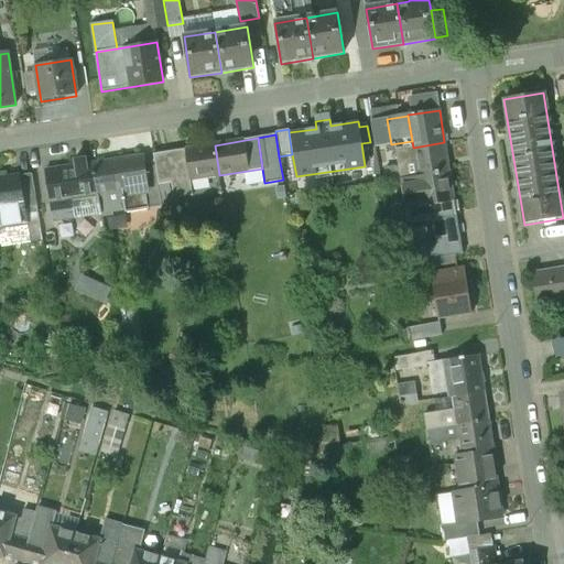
[(444,142),(413,148),(412,141),(398,143),(401,167),(402,179),(448,172),(444,142)]
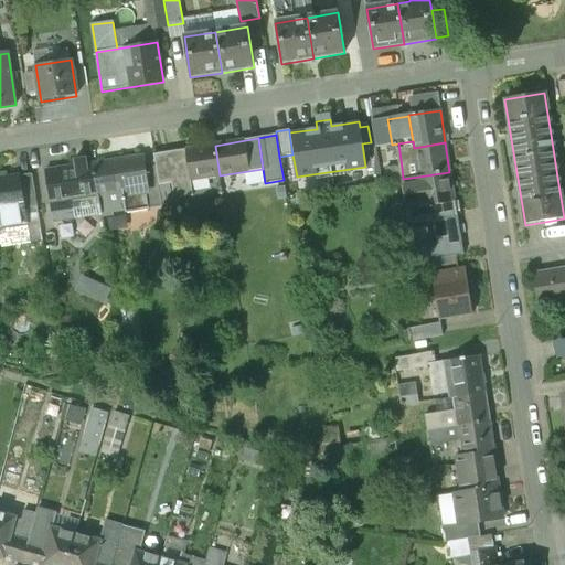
[(215,146),(167,152),(171,183),(174,199),(193,195),(191,180),(220,176),(215,146)]
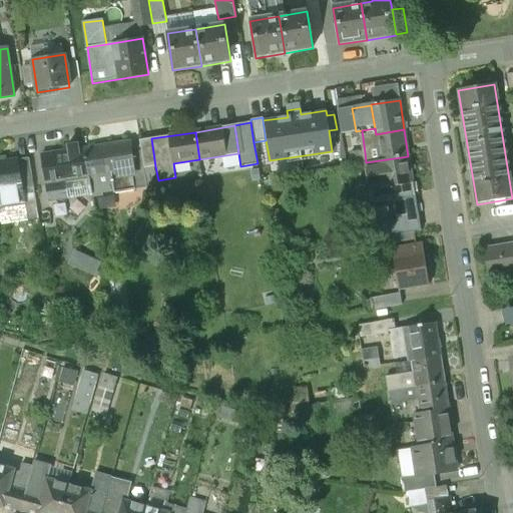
[(151,138),(139,140),(140,146),(144,167),(155,166),(151,138)]
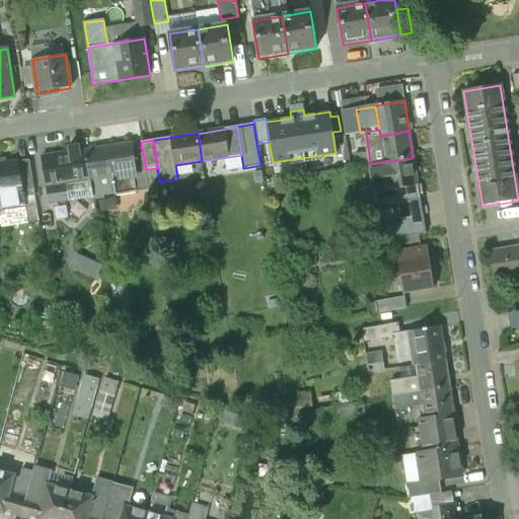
[(130,143),(85,150),(92,197),(93,199),(103,198),(102,193),(115,191),(116,196),(137,192),(131,149),(130,143)]
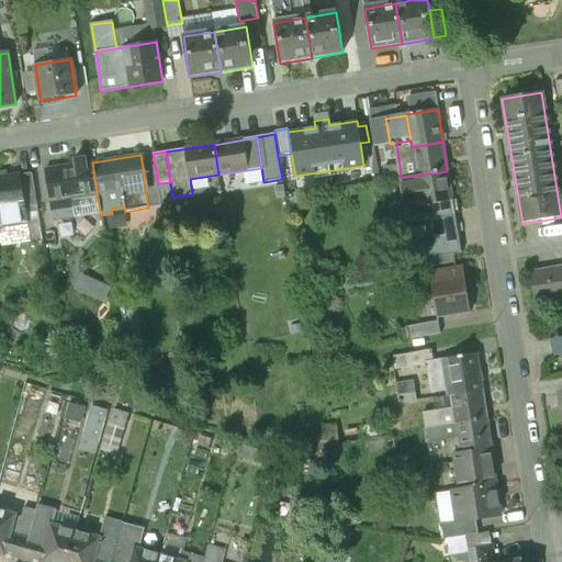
[(142,161),(148,208),(161,205),(158,183),(154,160),(142,161)]
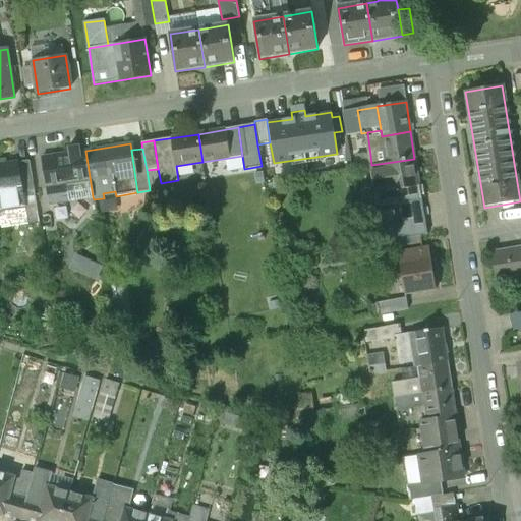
[(85,151),(41,158),(49,205),(93,197),(85,151)]
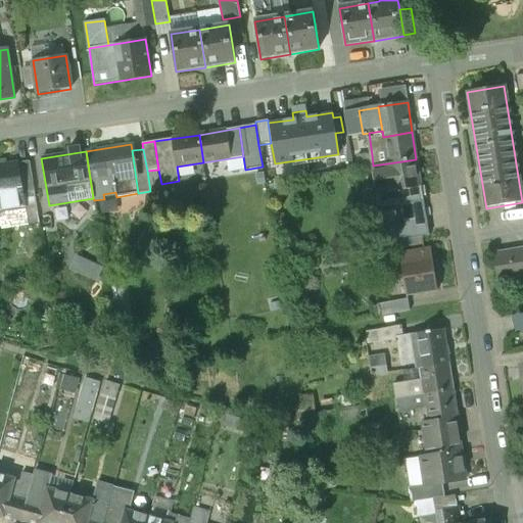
[(372,155),(350,158),(352,169),(372,165),(373,165),(372,155)]
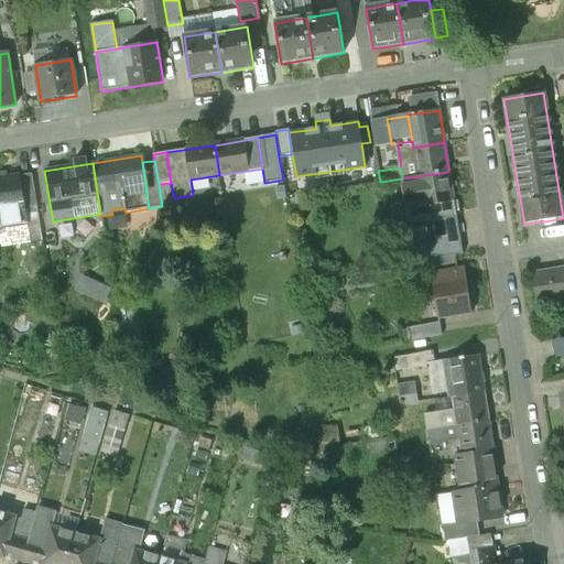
[(402,179),(401,179),(408,225),(456,217),(449,172),(448,172),(402,179)]
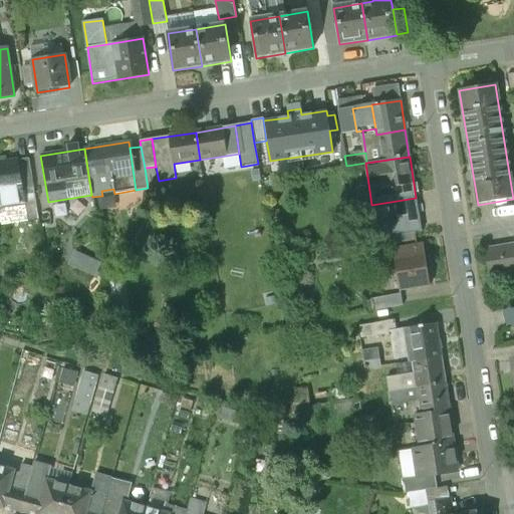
[(29,158),(17,160),(22,190),(33,188),(29,158)]
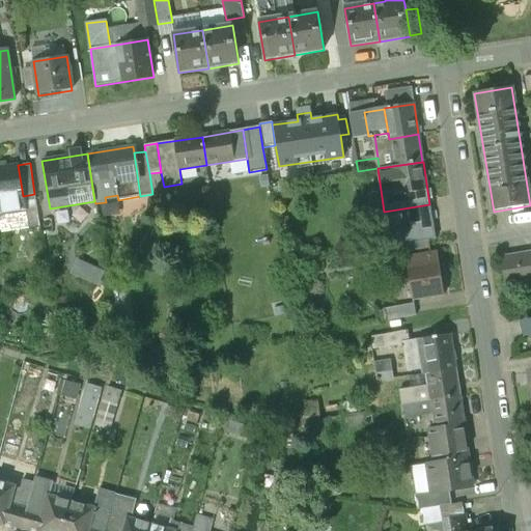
[(18,165),(0,167),(0,214),(25,211),(23,196),(18,165)]
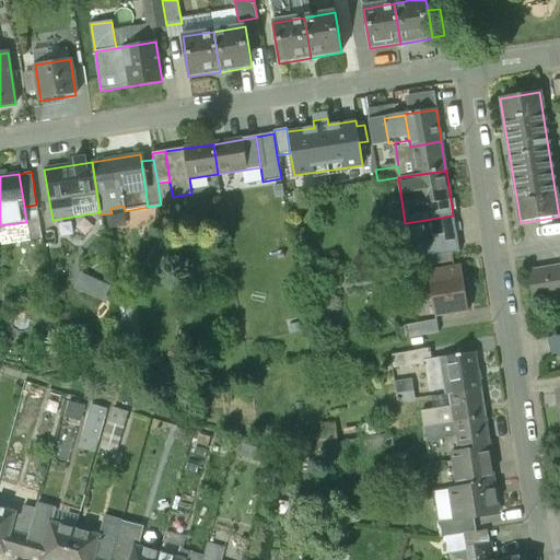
[(456,240),(411,247),(413,260),(458,252),(456,240)]
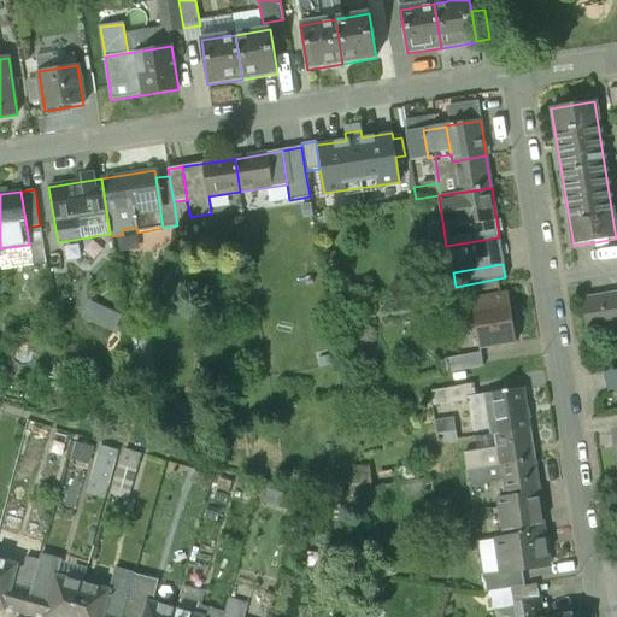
[(616,293),(582,300),(588,333),(616,328),(616,293)]
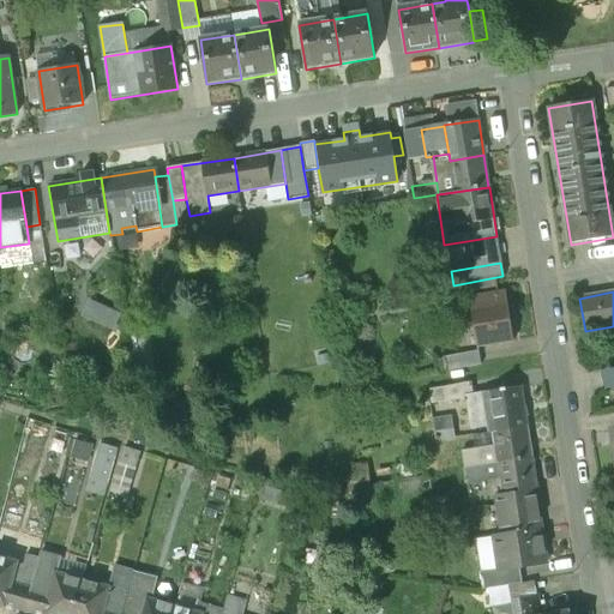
[(506,293),(470,298),(479,348),(513,342),(506,293)]
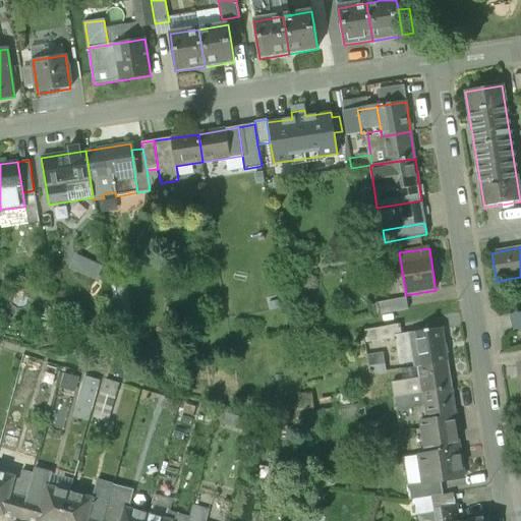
[(73,251),(67,266),(92,276),(98,262),(73,251)]
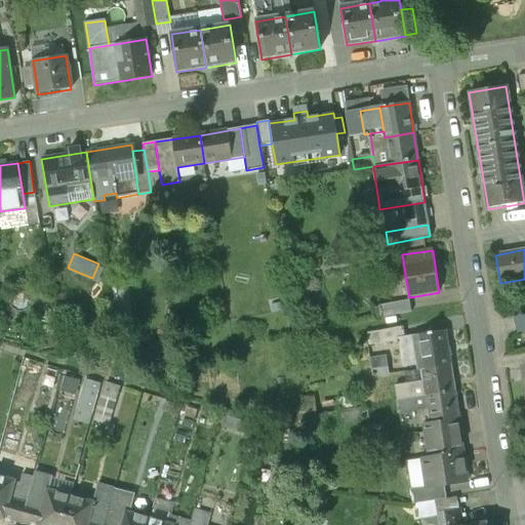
[(411,312),(409,299),(377,306),(379,318),(411,312)]
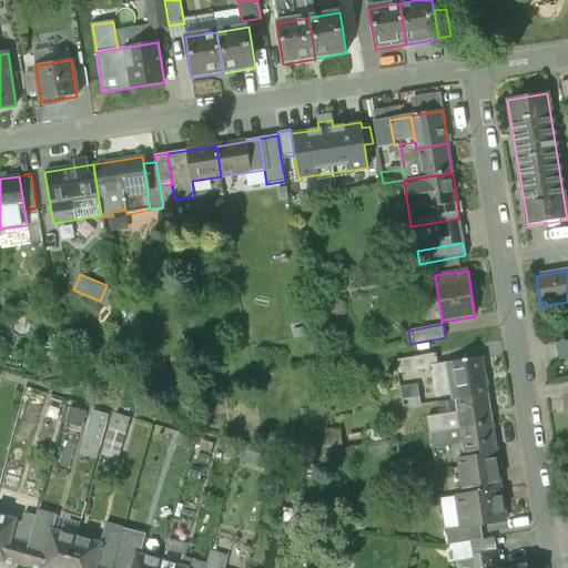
[(567,335),(551,337),(554,357),(567,355),(567,335)]
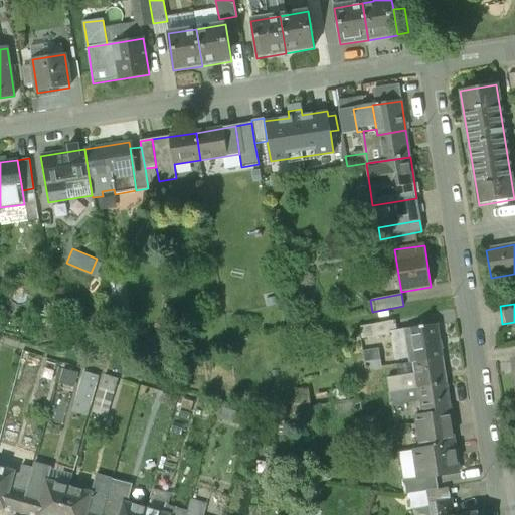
[(395,321),(372,325),(373,337),(397,334),(395,321)]
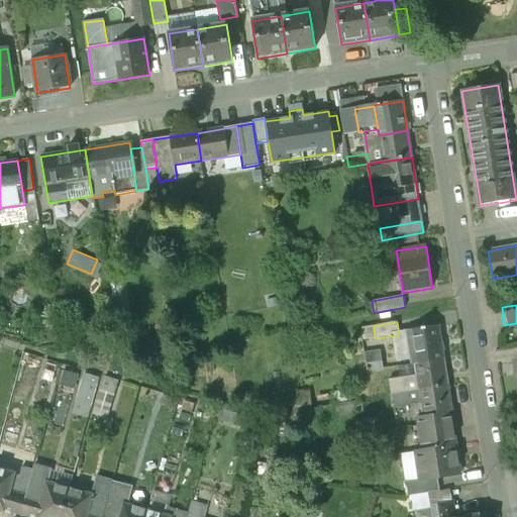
[(438,326),(406,331),(411,364),(415,364),(443,358),(438,326)]
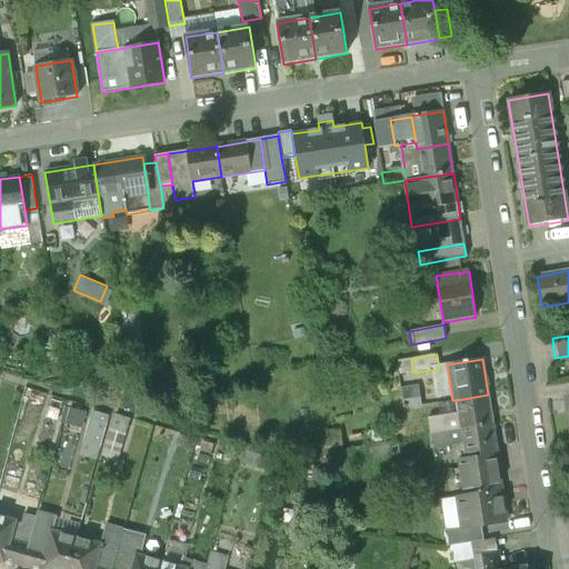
[(488,395),(457,400),(461,429),(493,425),(488,395)]
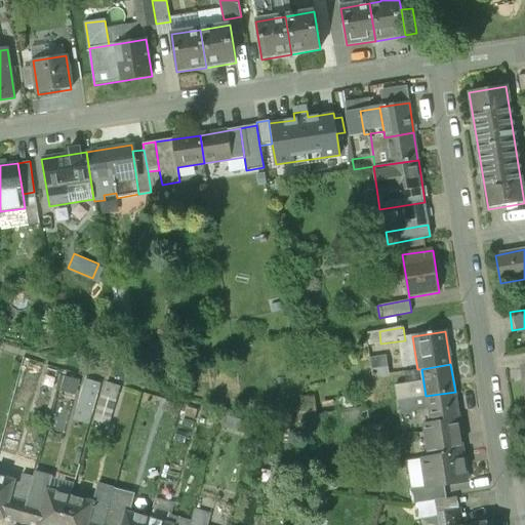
[(65,372),(59,388),(75,393),(80,377),(65,372)]
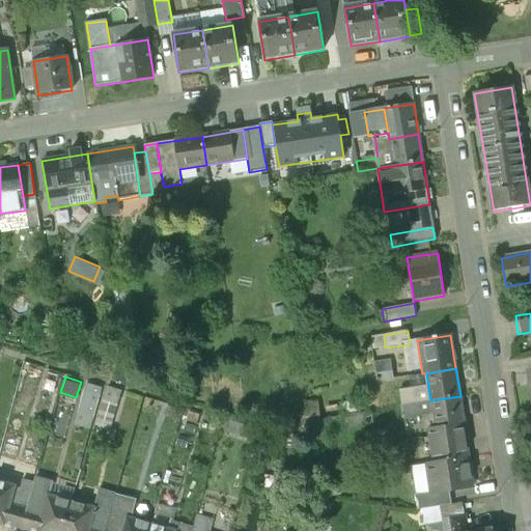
[(92,423),(101,384),(83,380),(74,419),(92,423)]
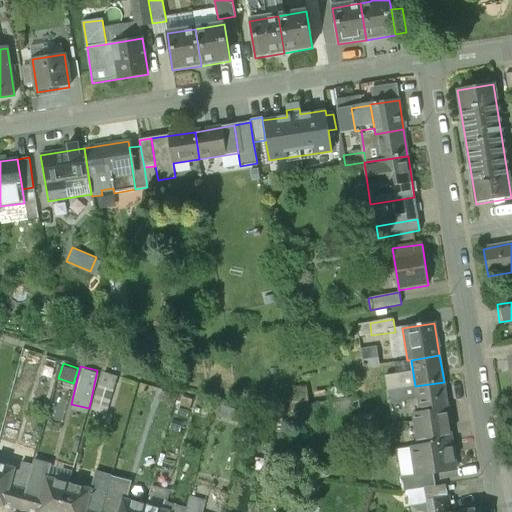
[(107,414),(120,375),(102,369),(89,408),(107,414)]
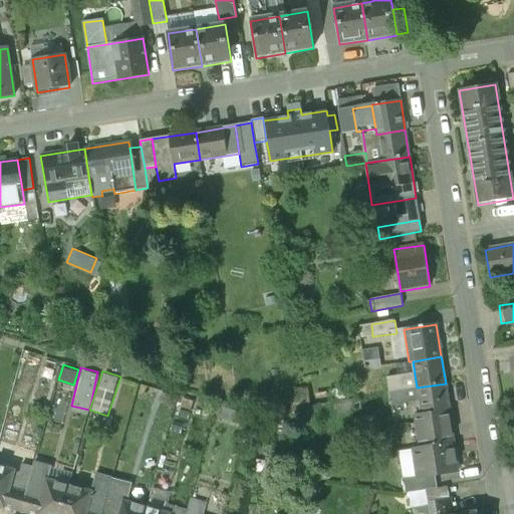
[(417,388),(389,393),(391,406),(418,401),(421,414),(421,415),(450,410),(446,383),(417,388)]
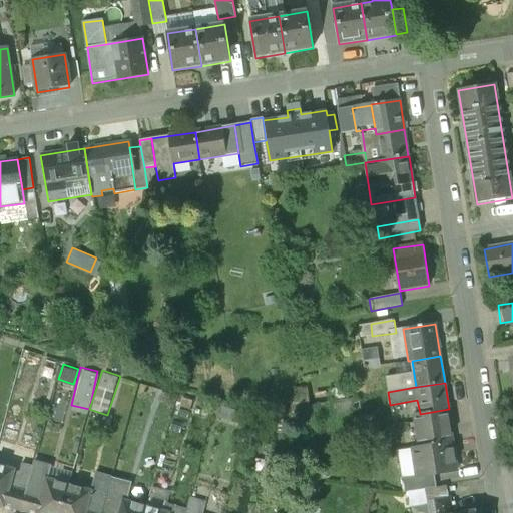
[(449,409),(420,414),(420,413),(414,414),(419,447),(452,442),(449,422),(451,422),(449,409)]
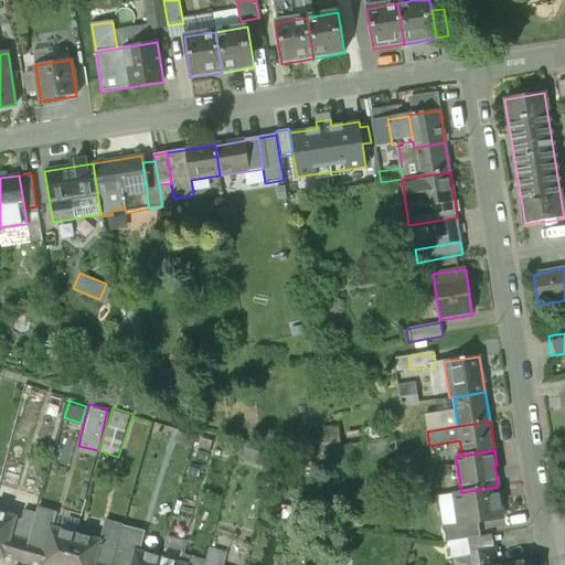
[(461,492),(454,493),(459,523),(459,525),(478,522),(503,518),(498,487),(461,492)]
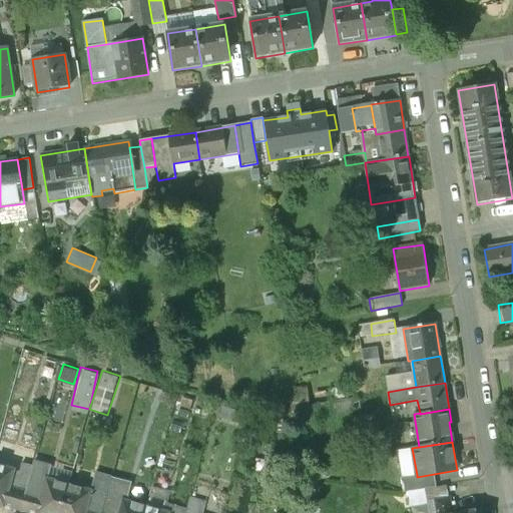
[(14,470),(0,465),(0,504),(4,506),(4,505),(9,487),(14,470)]
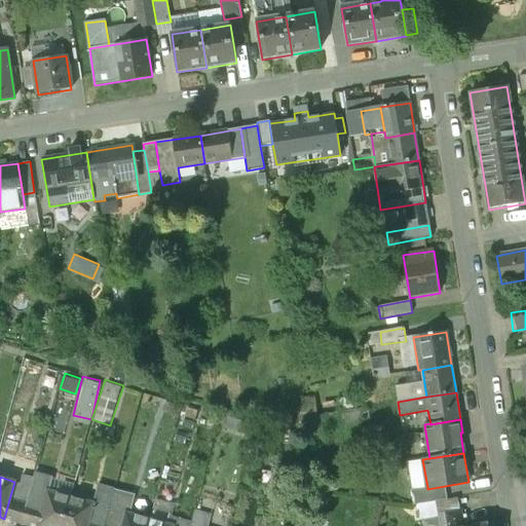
[(445,486),(427,489),(427,487),(411,490),(413,504),(447,499),(445,486)]
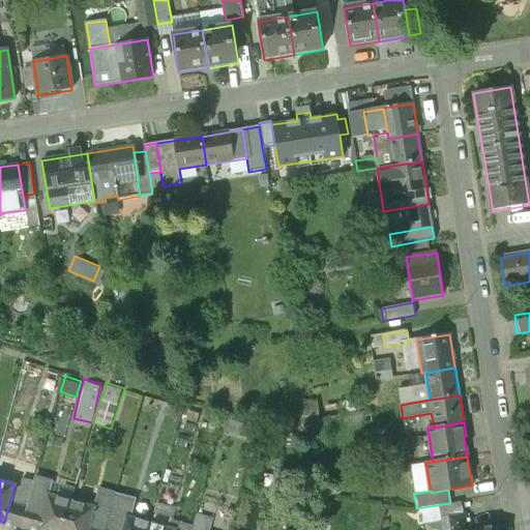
[(62,529),(71,501),(48,495),(42,512),(37,529),(62,529)]
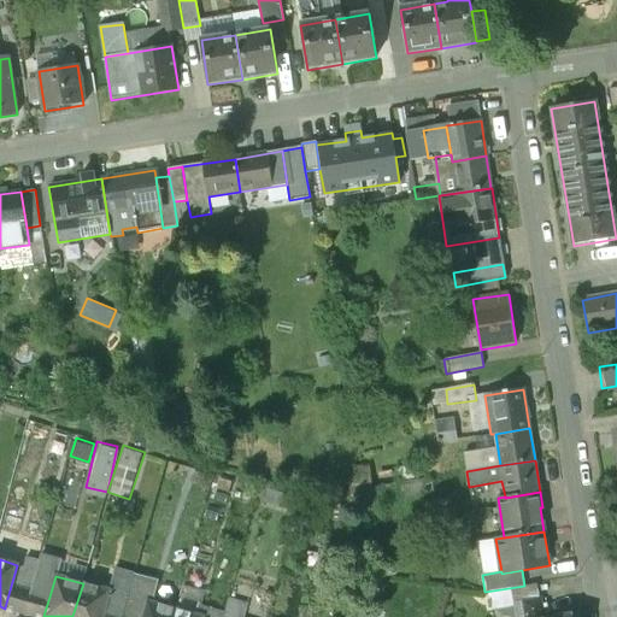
[(110,591),(83,583),(72,616),(101,616),(107,599),(110,591)]
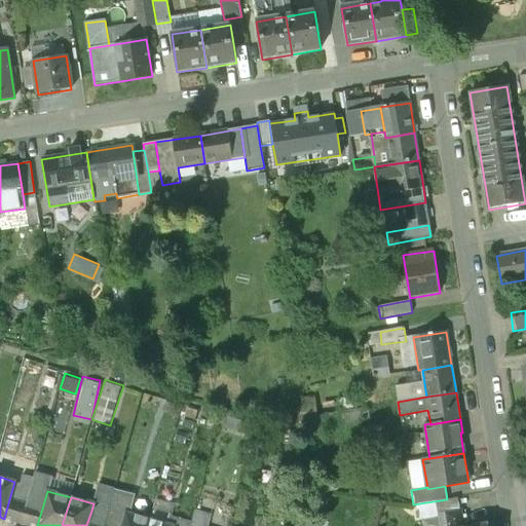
[(26,504),(9,499),(4,518),(21,523),(26,504)]
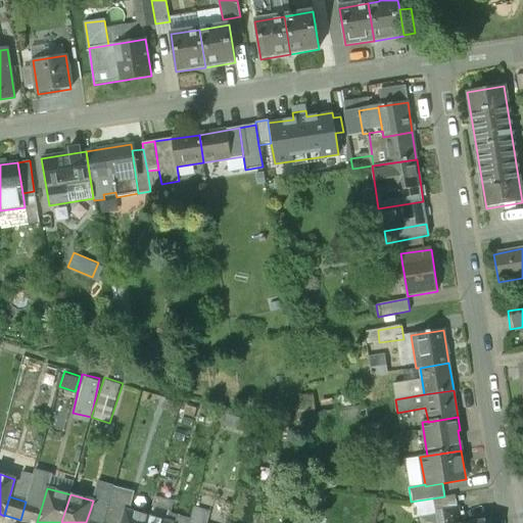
[(37,522),(42,506),(26,502),(20,520),(33,522),(37,522)]
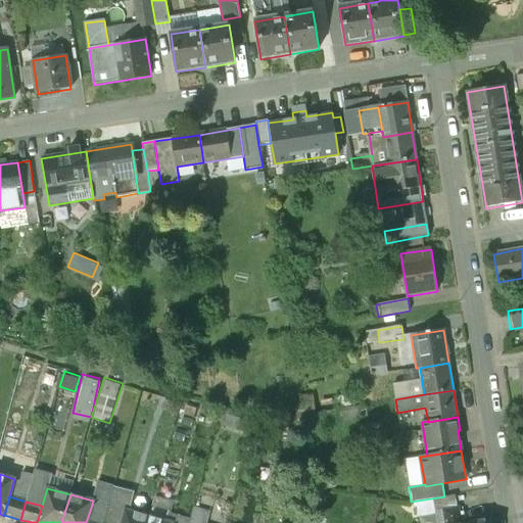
[(104,522),(107,512),(91,508),(86,522),(104,522)]
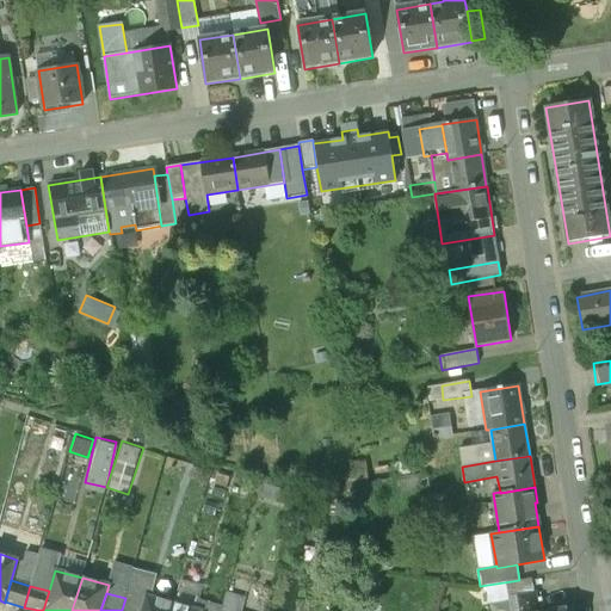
[(538,610),(536,593),(519,597),(520,610),(538,610)]
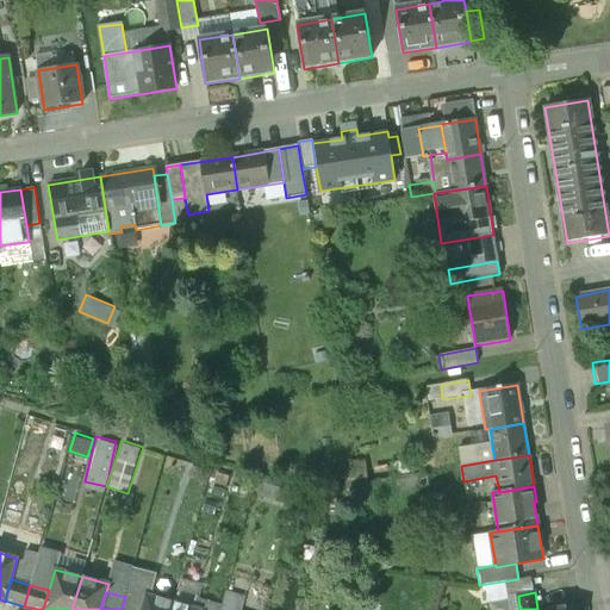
[(170,609),(174,603),(147,595),(145,599),(126,595),(125,597),(122,609),(170,609)]
